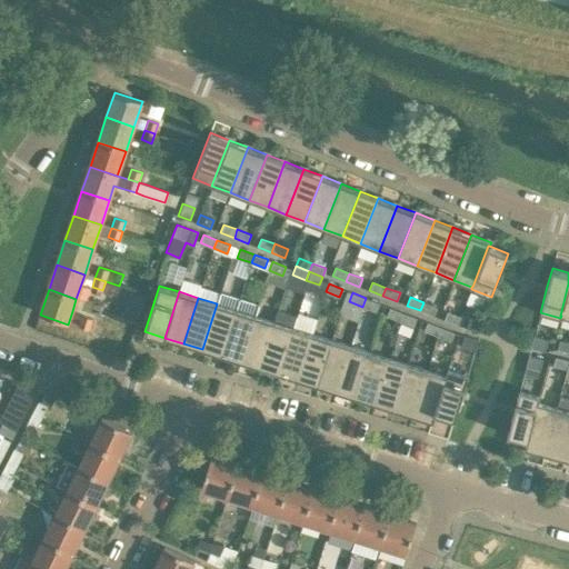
[(379,303),(366,298),(362,307),(376,311),(379,303)]
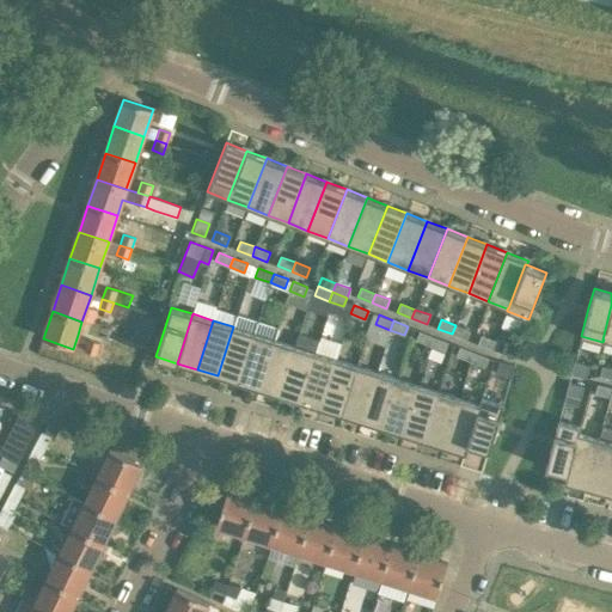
[(470,330),(456,325),(452,334),(466,340),(470,330)]
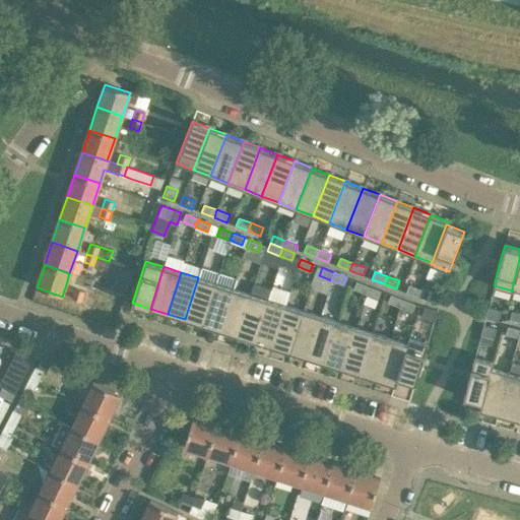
[(215,282),(198,277),(185,319),(202,325),(215,282)]
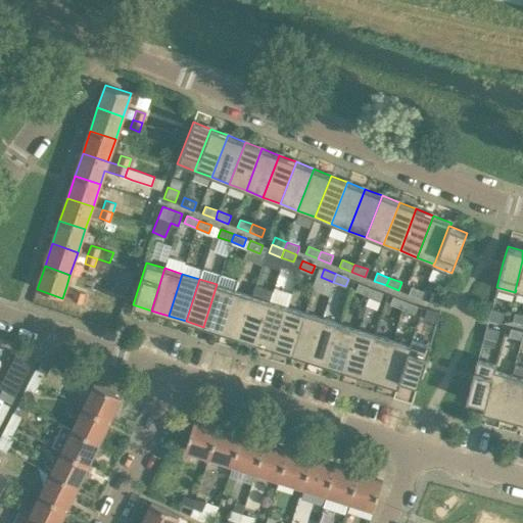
[(368,295),(371,287),(359,282),(355,290),(368,295)]
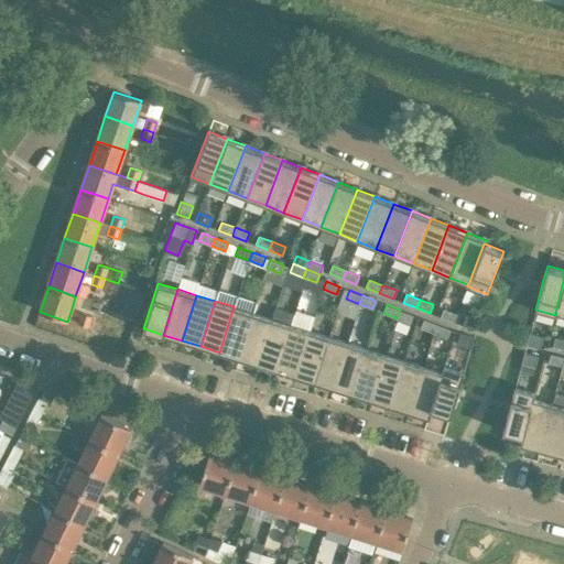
[(253,313),(234,306),(219,353),(238,358),(253,313)]
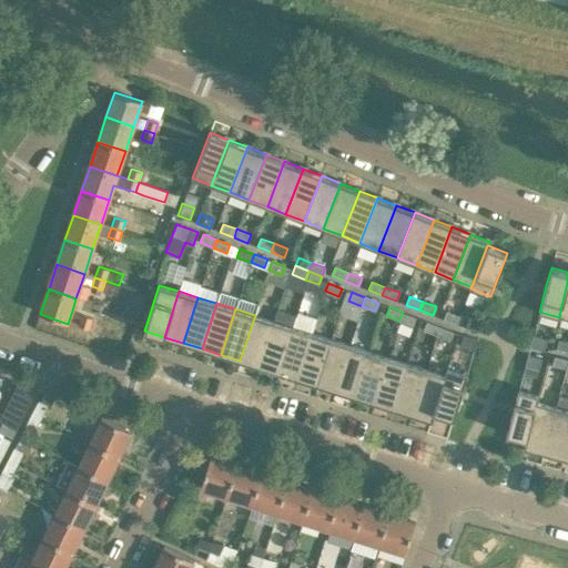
[(416,317),(403,312),(399,321),(413,325),(416,317)]
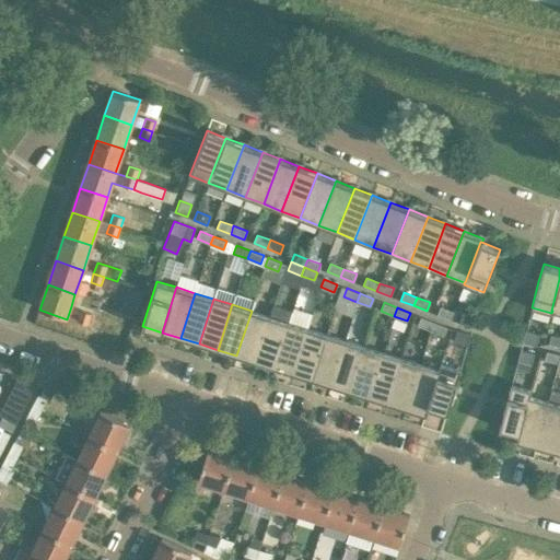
[(444,307),(441,316),(450,319),(453,312),(444,307)]
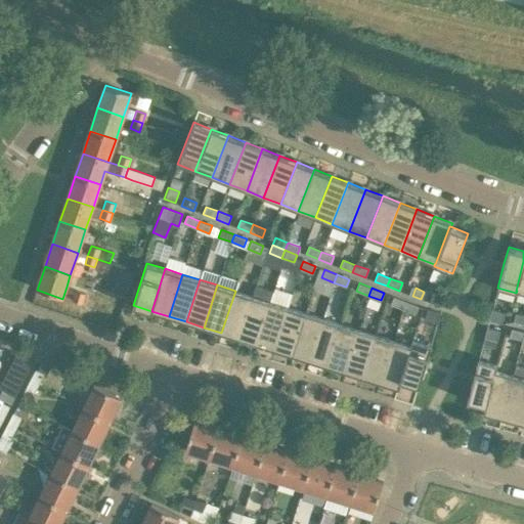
[(71,301),(81,305),(84,295),(75,291),(71,301)]
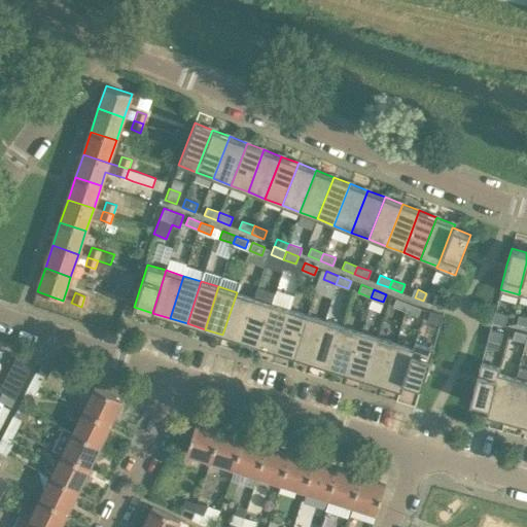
[(237,292),(222,335),(241,341),(254,297),(237,292)]
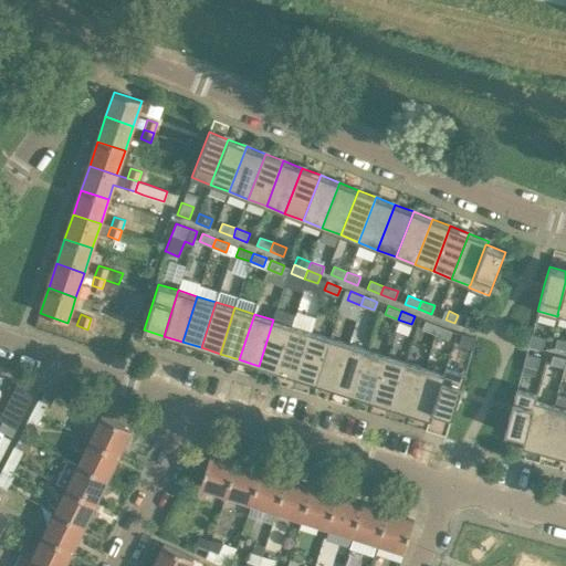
[(478,329),(481,320),(468,315),(464,326),(478,329)]
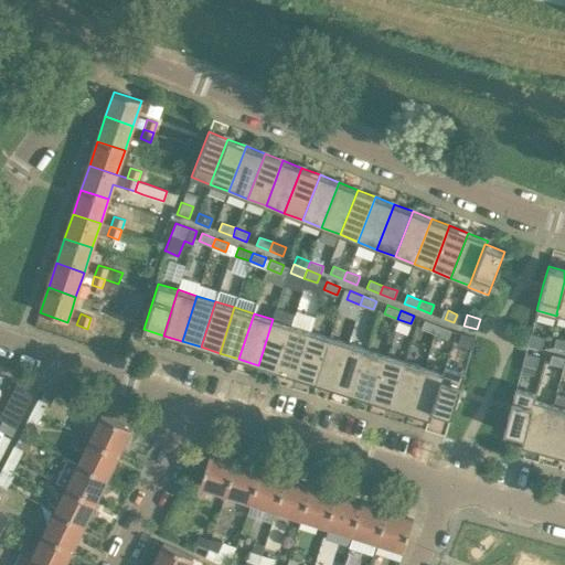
[(291,324),(273,319),(258,365),(277,371),(291,324)]
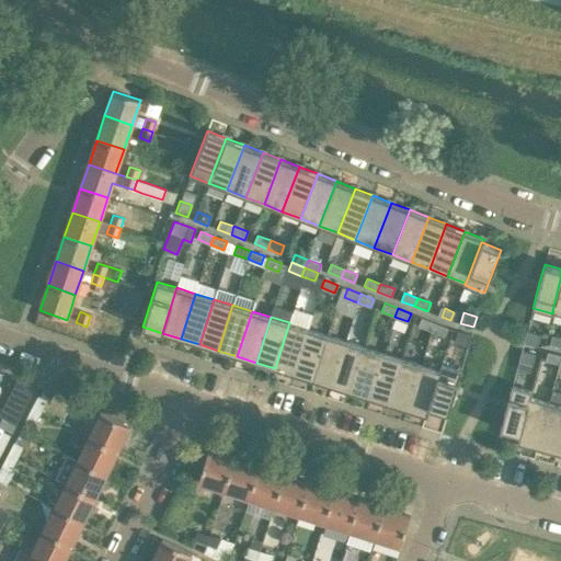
[(431,331),(434,322),(421,317),(418,325),(431,331)]
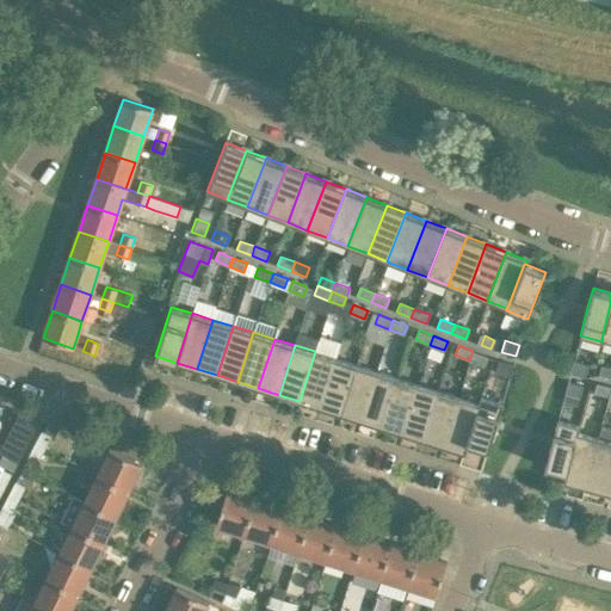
[(335,358),(315,351),(300,401),(320,407),(335,358)]
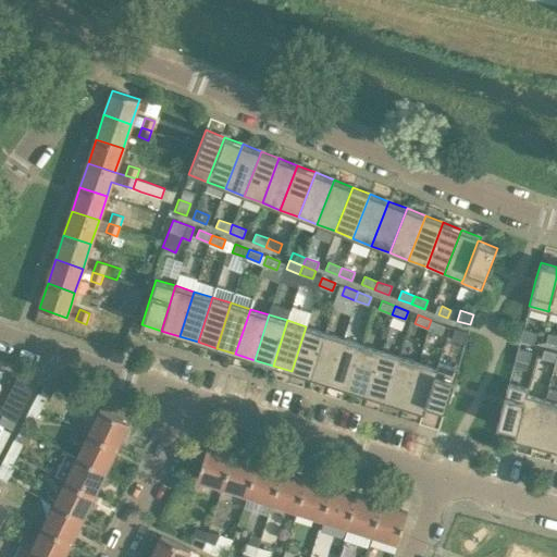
[(444,325),(431,320),(428,329),(442,333),(444,325)]
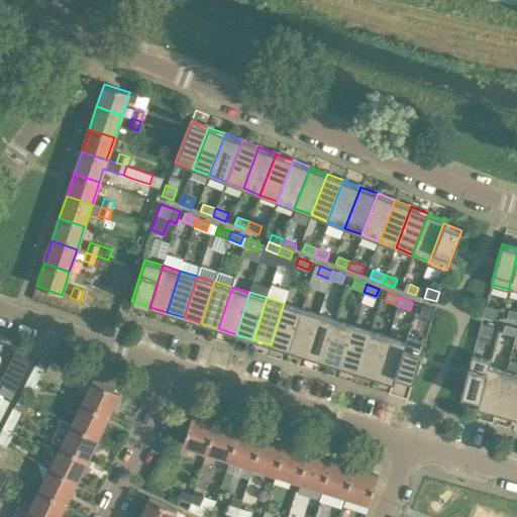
[(284,303),(271,344),(288,350),(301,308),(284,303)]
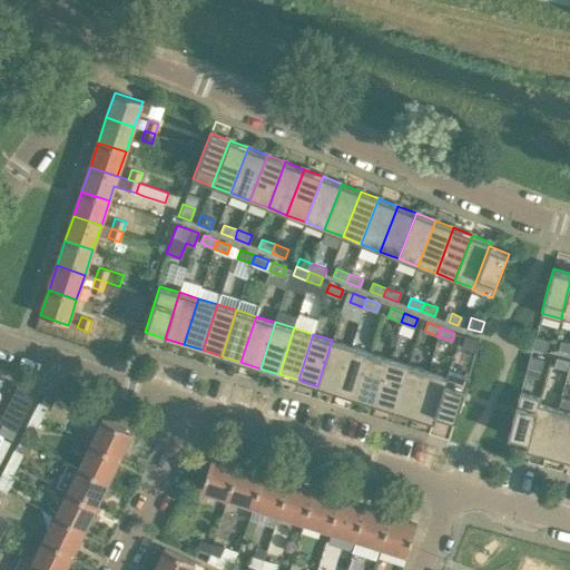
[(462,347),(475,351),(479,340),(465,336),(462,347)]
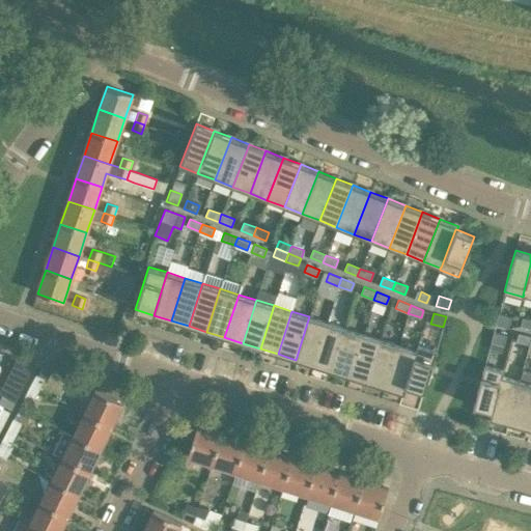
[(508,328),(511,317),(498,313),(495,324),(508,328)]
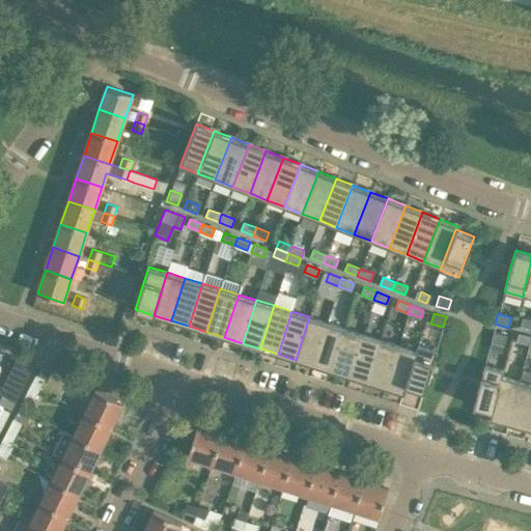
[(328,323),(309,316),(296,360),(313,365),(328,323)]
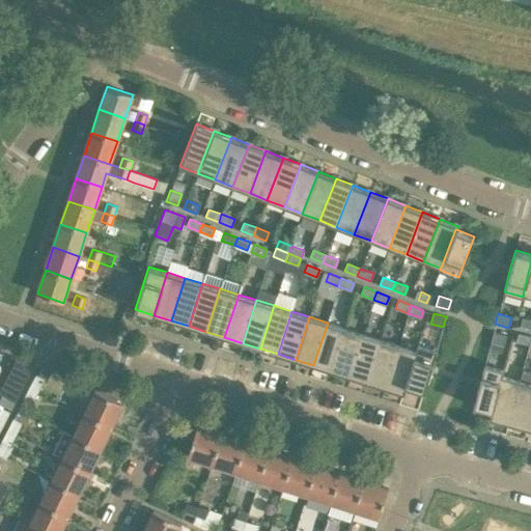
[(520,326),(530,328),(530,319),(522,317),(520,326)]
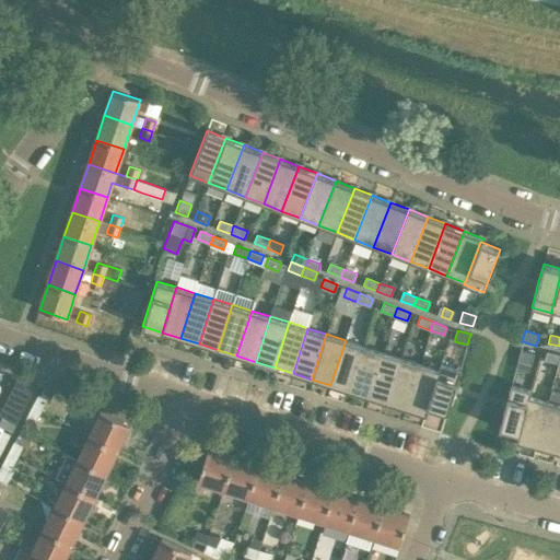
[(364,346),(346,340),(330,385),(350,392),(364,346)]
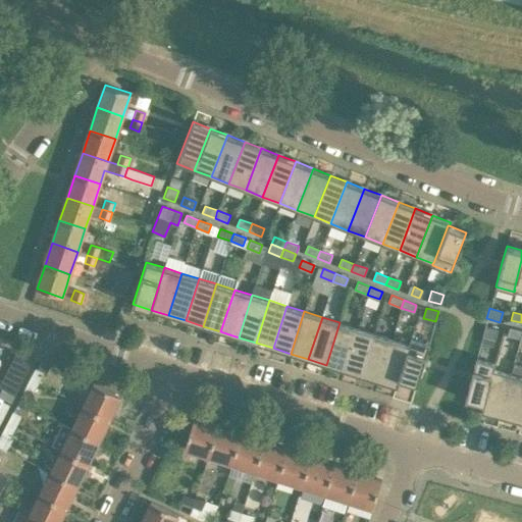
[(357,327),(340,322),(326,365),(344,370),(357,327)]
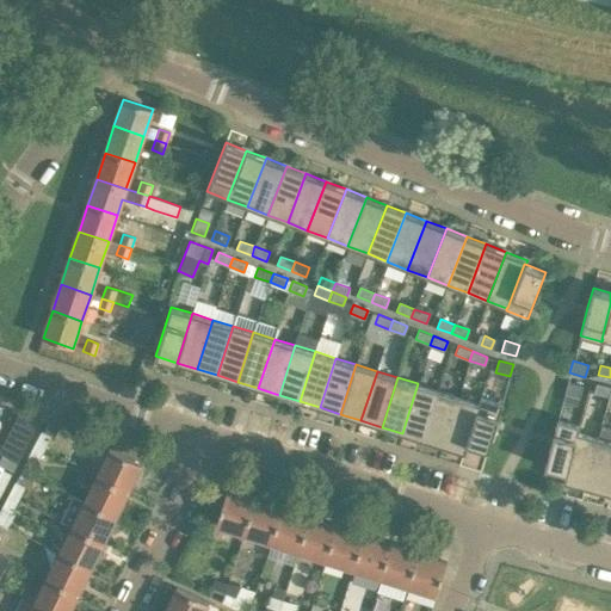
[(582,386),(567,381),(565,393),(579,397),(582,386)]
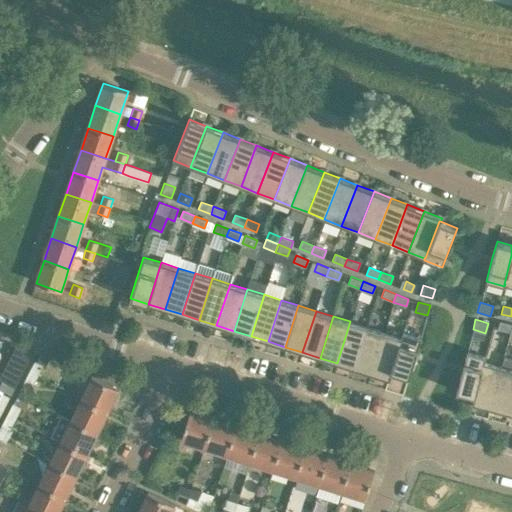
[(367,327),(350,321),(337,363),(354,368),(367,327)]
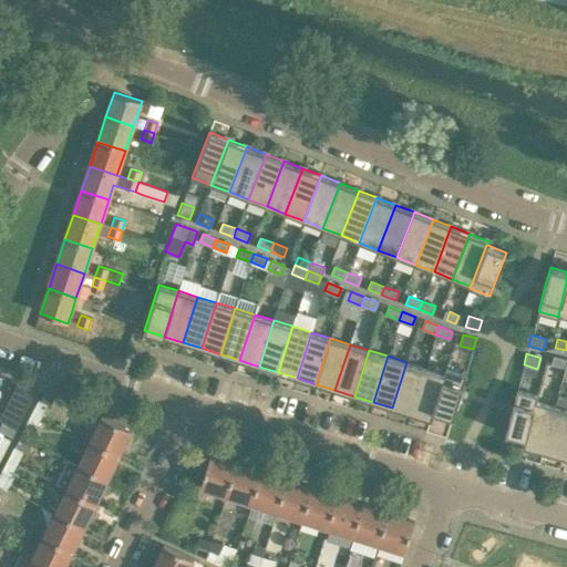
[(565,368),(566,359),(553,356),(550,364),(565,368)]
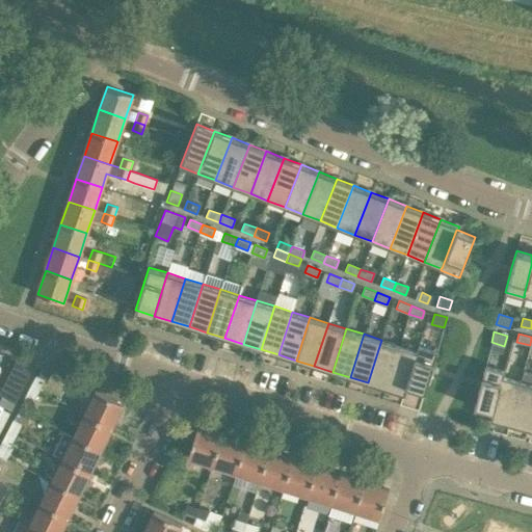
[(399,345),(381,340),(368,382),(386,389),(399,345)]
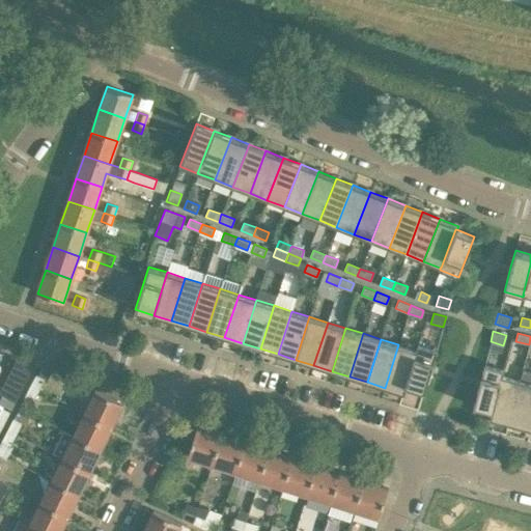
[(423,391),(431,366),(437,350),(417,343),(415,350),(416,350),(406,385),(406,386),(423,391)]
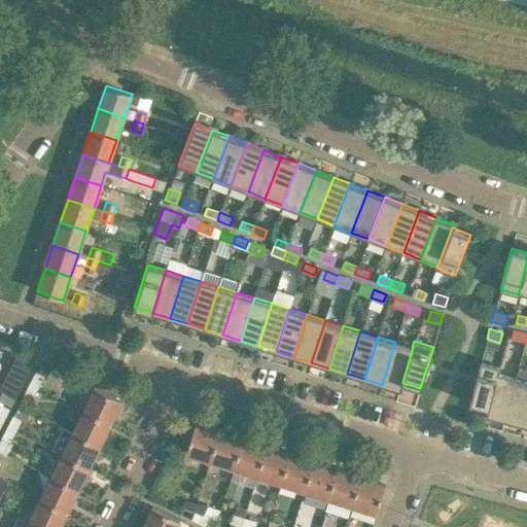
[(412,347),(395,342),(382,385),(400,390),(402,383),(402,382),(413,347),(412,347)]
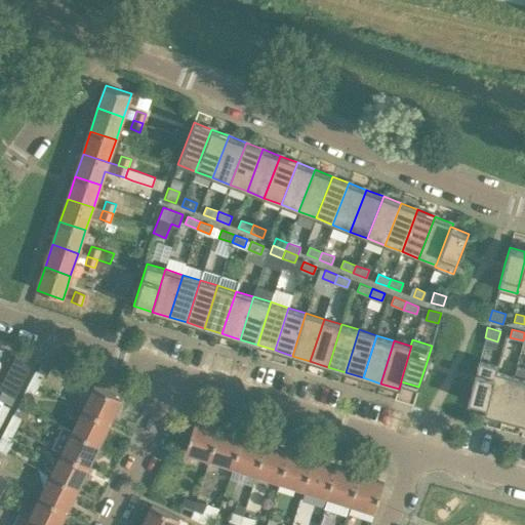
[(495,370),(496,371),(498,365),(479,360),(468,401),(485,405),(486,406),(495,370)]
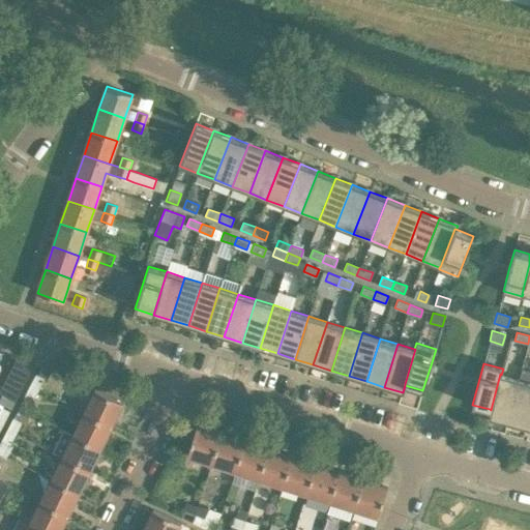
[(15,401),(17,396),(27,378),(19,374),(6,395),(15,401)]
